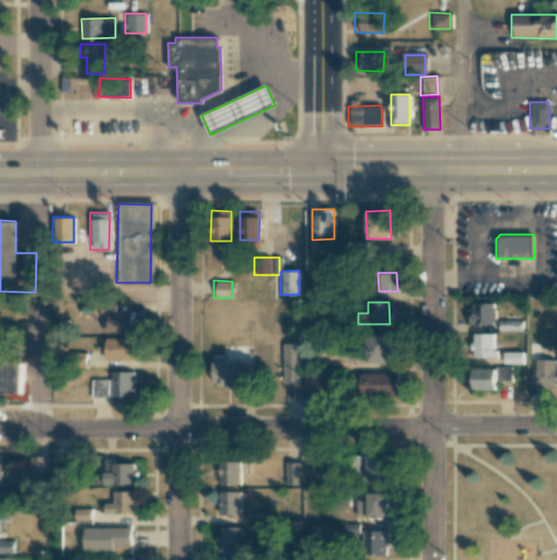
[(468,324),(492,324),(491,302),(467,303),(468,324)]
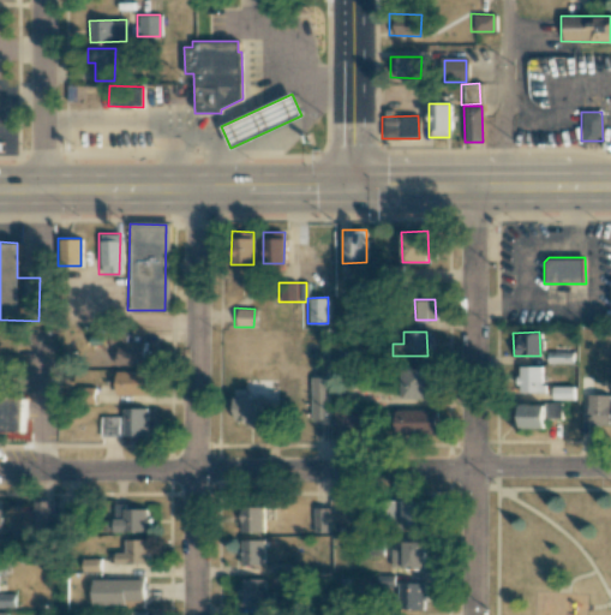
[(143,341),(124,341),(124,333),(107,334),(107,345),(114,345),(115,365),(143,365),(143,341)]
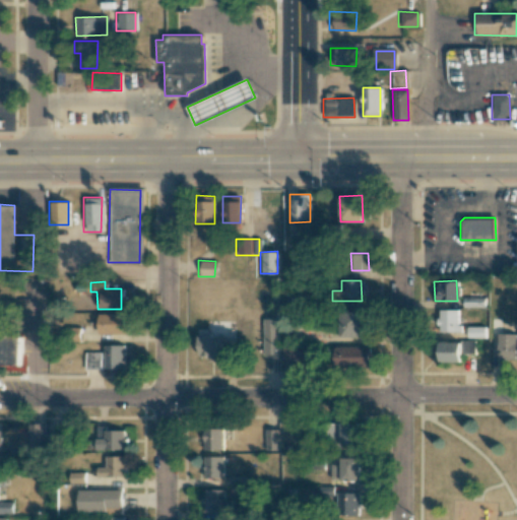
[(298,294),(279,294),(280,305),(298,304),(298,294)]
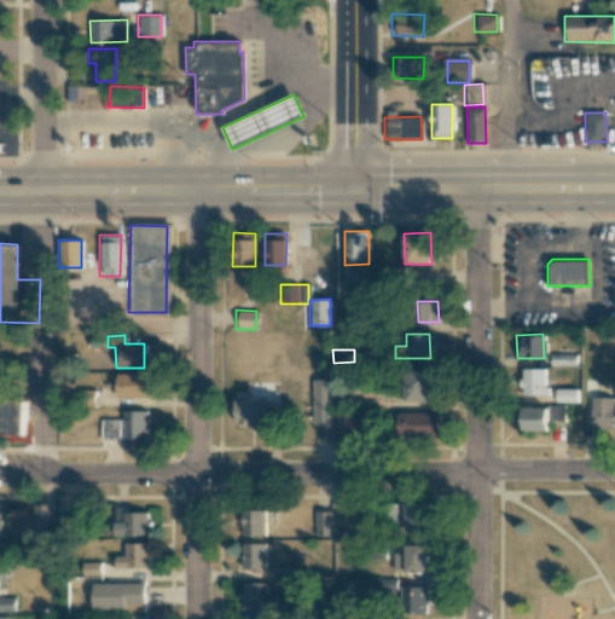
[(574,365),(575,354),(549,353),(549,364),(574,365)]
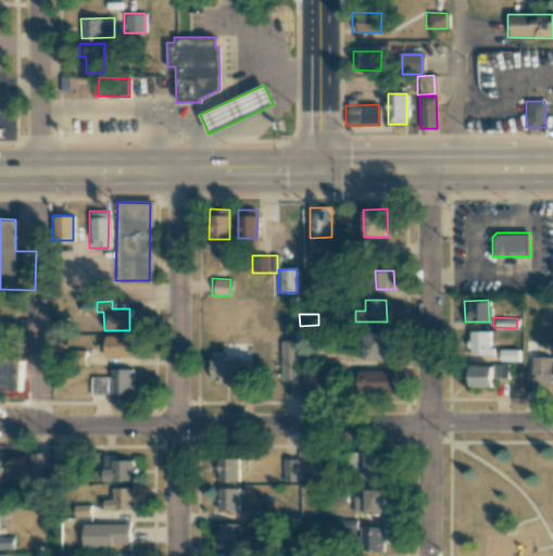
[(489,330),(467,331),(467,355),(489,355),(489,330)]
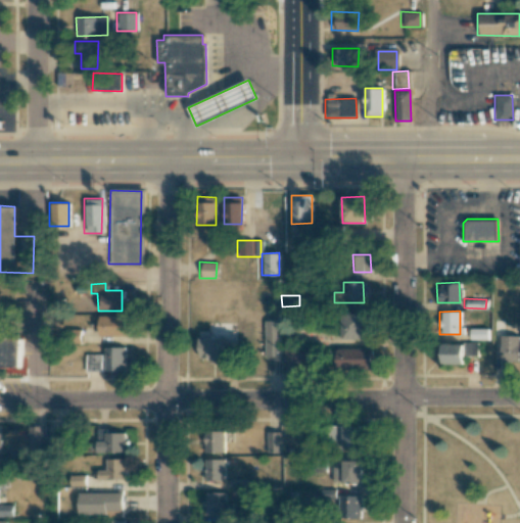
[(364,313),(340,314),(340,339),(365,338),(364,313)]
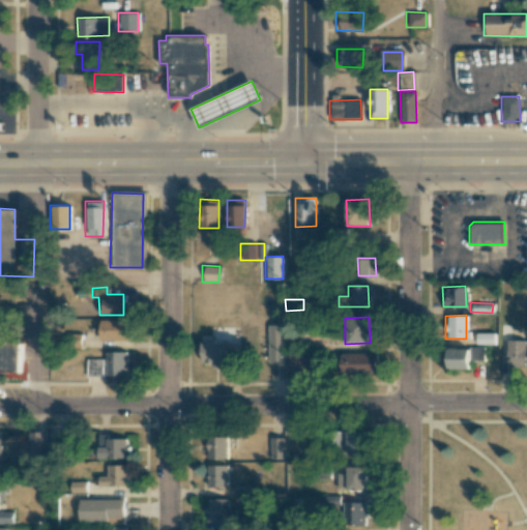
[(98,341),(126,341),(125,320),(98,320),(98,341)]
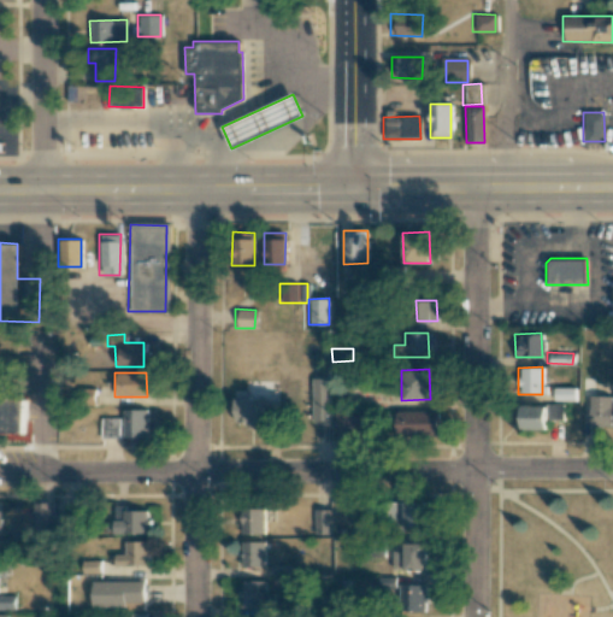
[(310,377),(310,421),(328,422),(329,378),(310,377)]
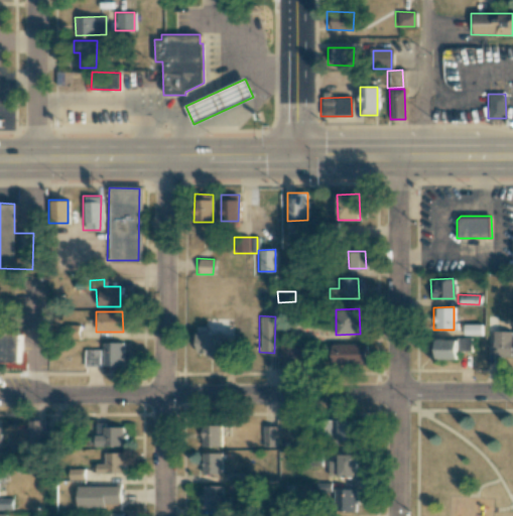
[(480,325),(462,324),(462,335),(480,335),(480,325)]
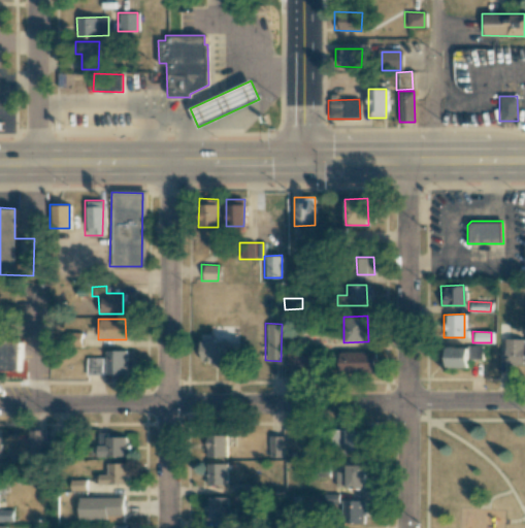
[(199,361),(208,361),(208,362),(227,363),(227,341),(209,340),(209,334),(199,334),(199,361)]
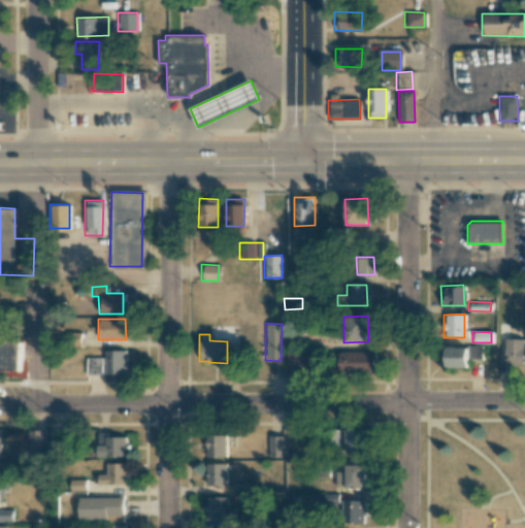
[(522,339),(503,338),(503,364),(521,364),(522,339)]
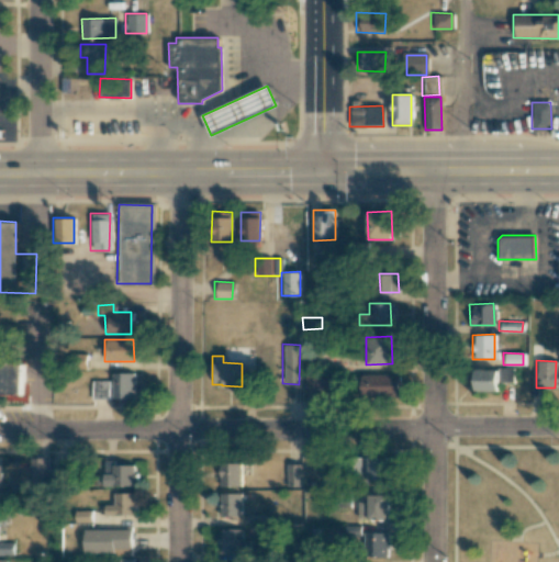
[(0,362),(20,363),(20,394),(0,394),(0,362)]
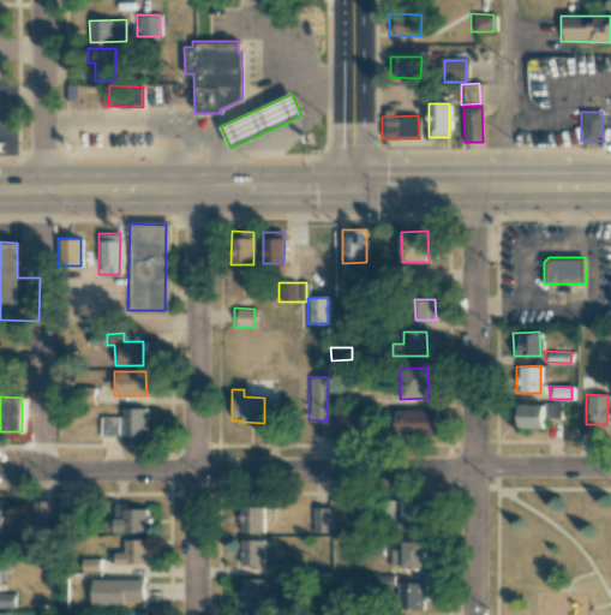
[(543,428),(543,418),(555,418),(555,404),(519,404),(517,428),(543,428)]
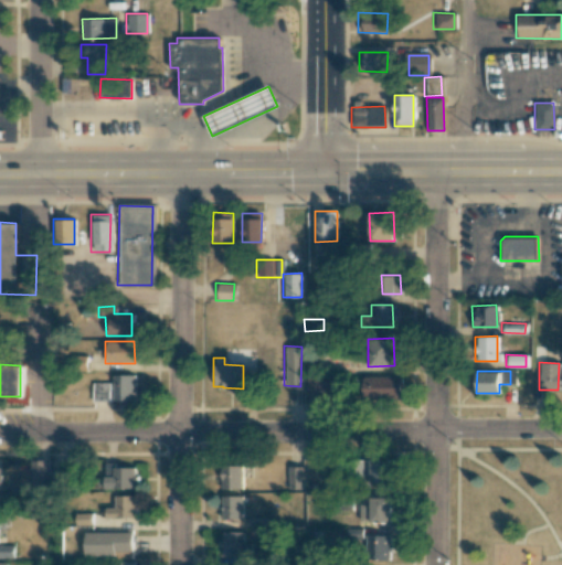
[(112,401),(134,400),(133,374),(112,375),(112,401)]
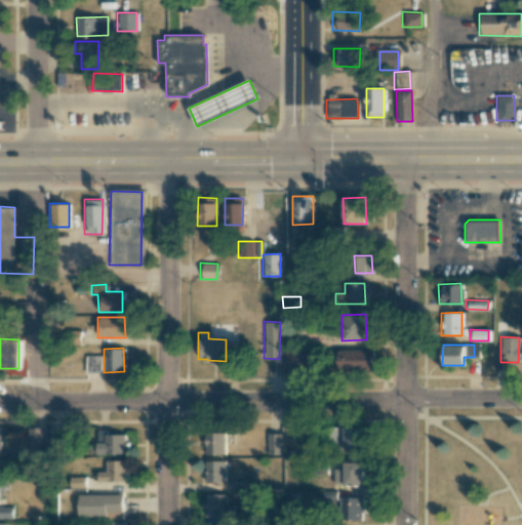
[(284,370),(312,370),(312,349),(284,348),(284,370)]
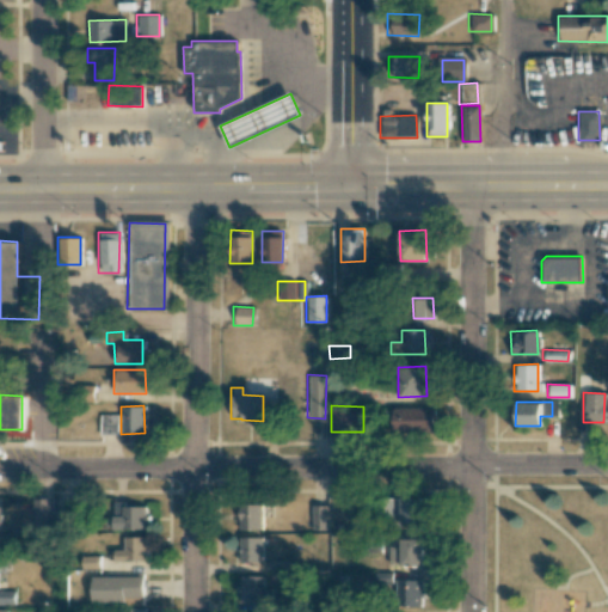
[(433,433),(433,407),(392,408),(392,434),(433,433)]
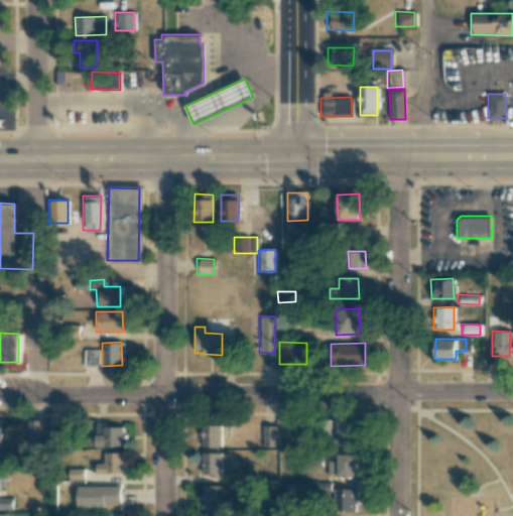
[(84,366),(98,366),(98,350),(84,350),(84,366)]
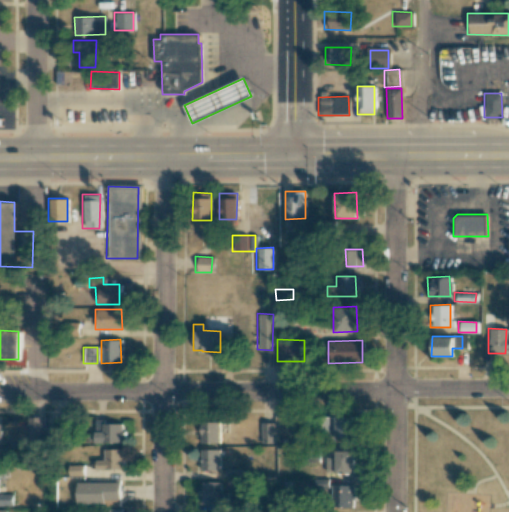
[(351,417),(325,416),(325,431),(334,432),(334,438),(351,439),(351,417)]
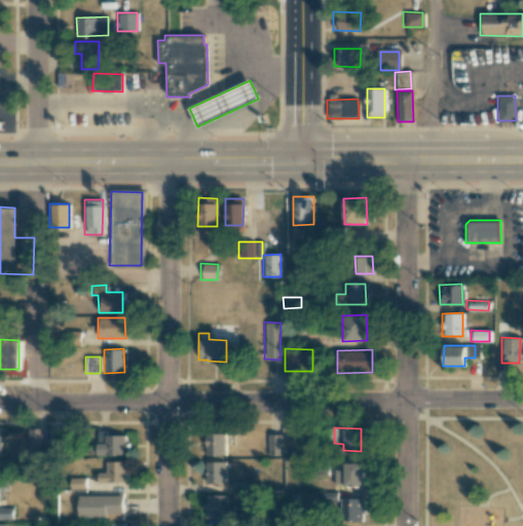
[(27,453),(43,454),(43,428),(27,428),(27,453)]
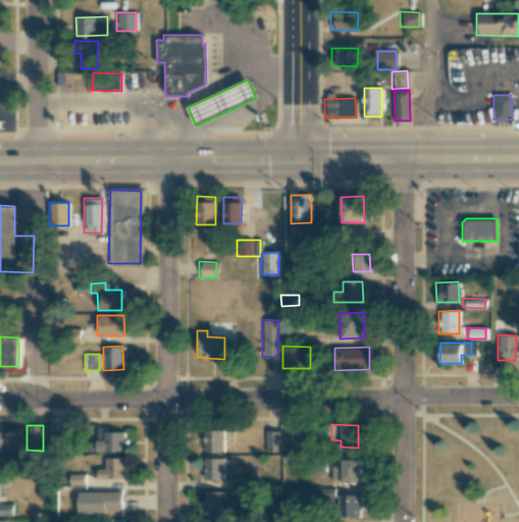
[(95,451),(123,451),(123,431),(103,432),(103,427),(95,427),(95,451)]
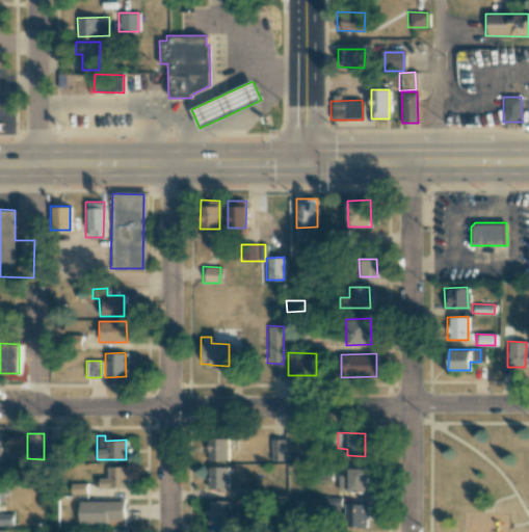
[(207,460),(226,459),(226,437),(207,439),(207,460)]
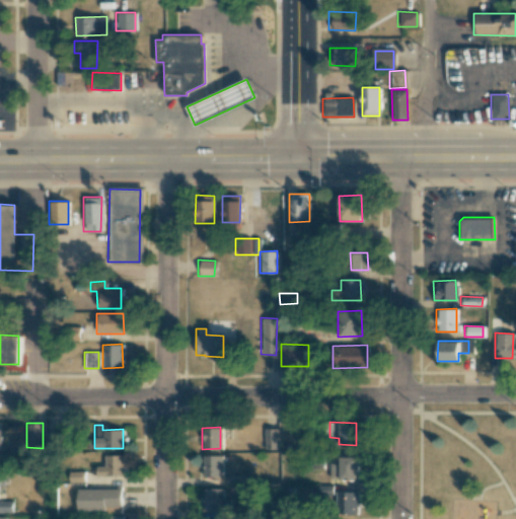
[(277,429),(262,429),(262,449),(276,449),(277,429)]
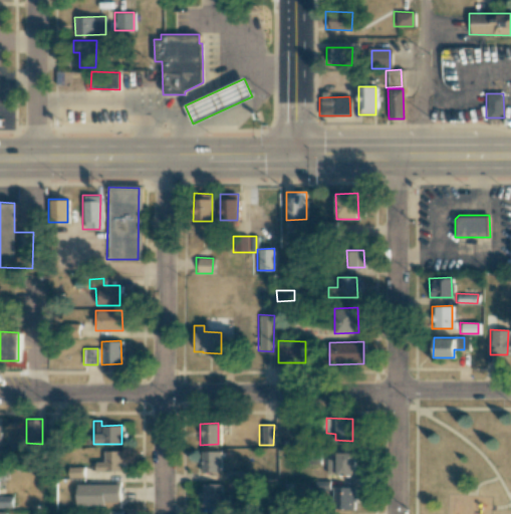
[(122,471),(121,451),(101,451),(102,462),(94,462),(94,471),(122,471)]
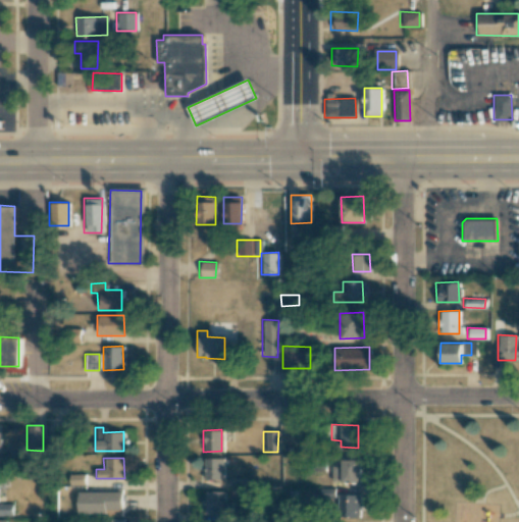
[(203,479),(221,479),(221,458),(202,458),(203,479)]
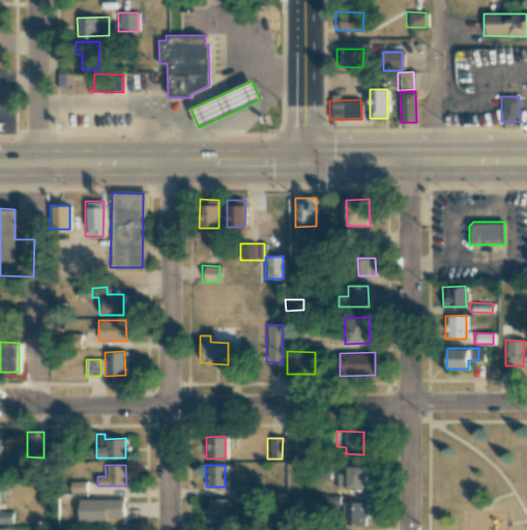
[(362,466),(343,467),(344,490),(363,490),(362,466)]
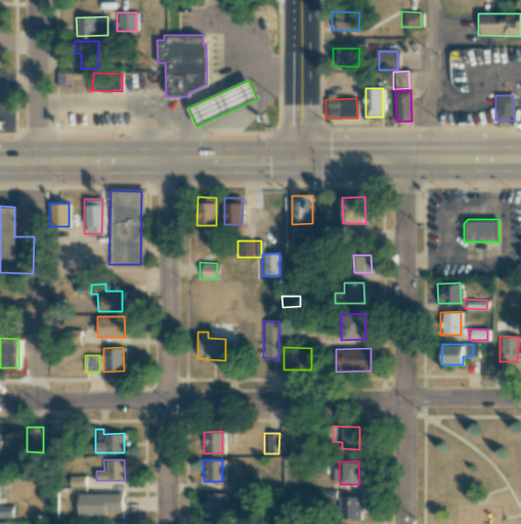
[(83,476),(68,476),(69,486),(83,486),(83,476)]
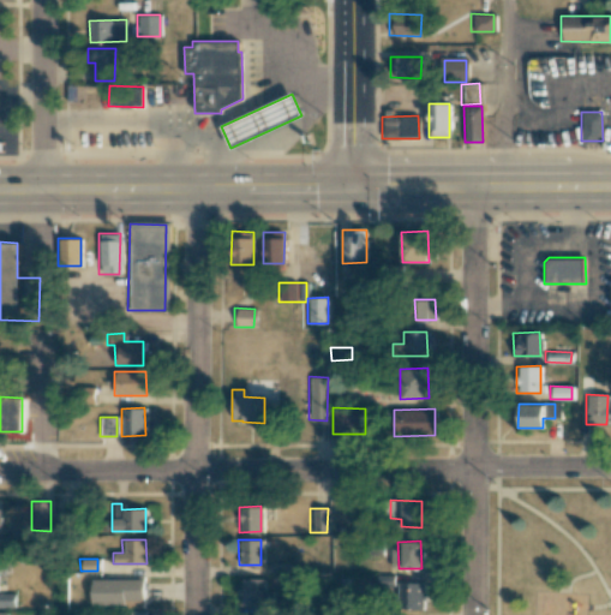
[(90,579),(91,605),(124,605),(124,599),(142,599),(142,578),(90,579)]
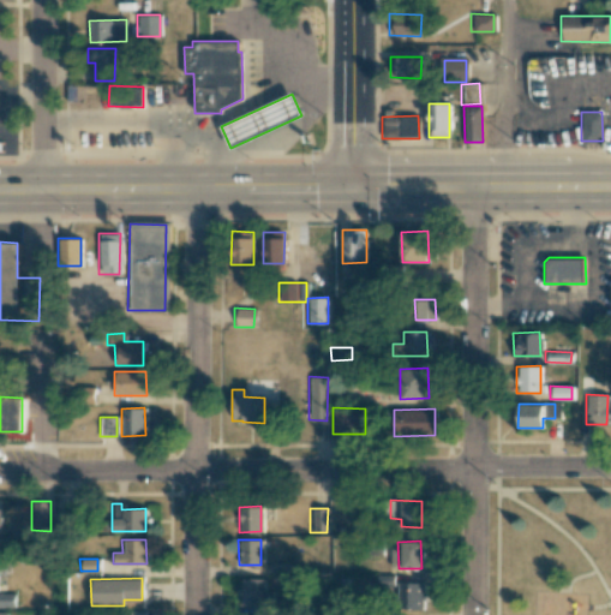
[(261,579),(238,579),(237,603),(270,604),(270,591),(259,591),(261,579)]
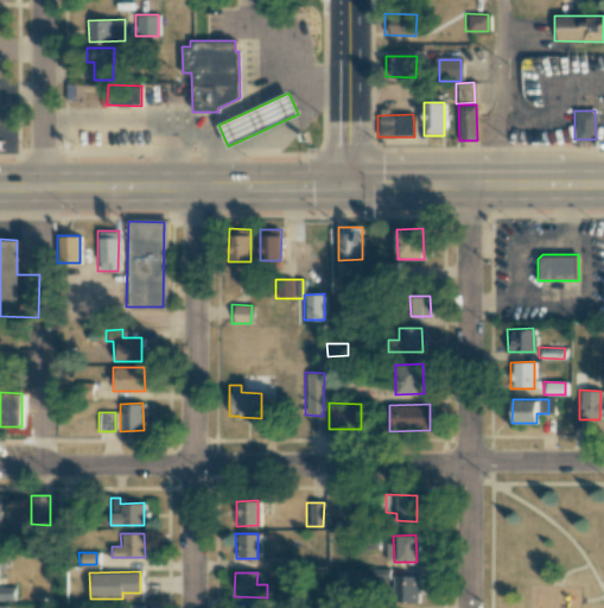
[(417,602),(418,576),(390,576),(389,602),(417,602)]
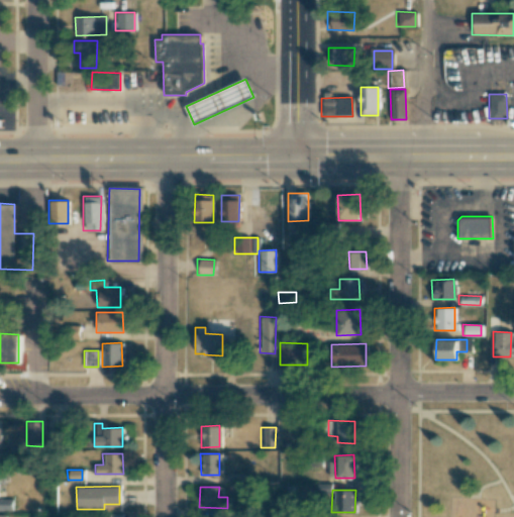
[(9,499),(0,499),(0,510),(10,510),(9,499)]
